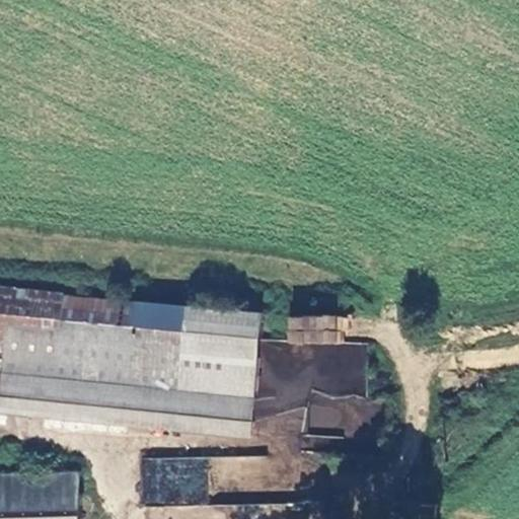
[(0,337),(4,337),(0,385),(0,396),(250,420),(260,310),(0,287),(0,337)]
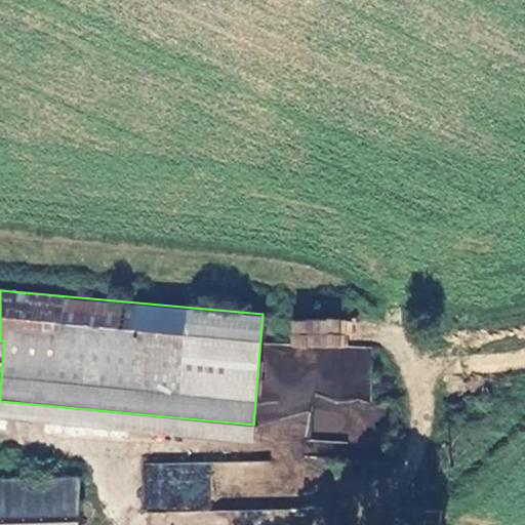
[(349,349),(350,320),(291,319),(290,348),(349,349)]
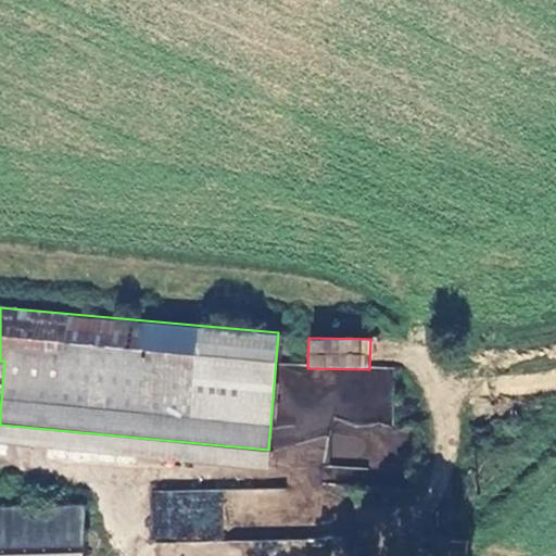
[(362,419),(390,421),(394,369),(366,367),(362,419)]
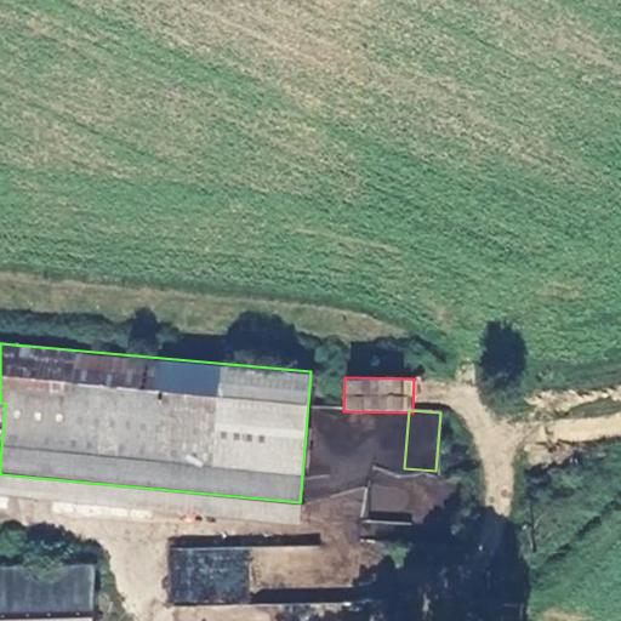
[(248,603),(249,547),(169,545),(167,602),(248,603)]
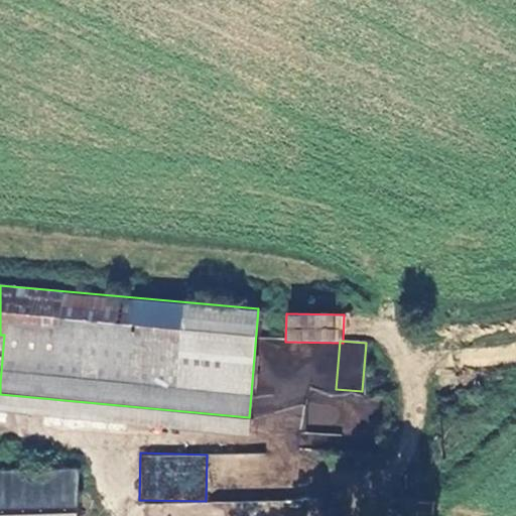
[(0,515),(79,515),(77,468),(0,471),(0,515)]
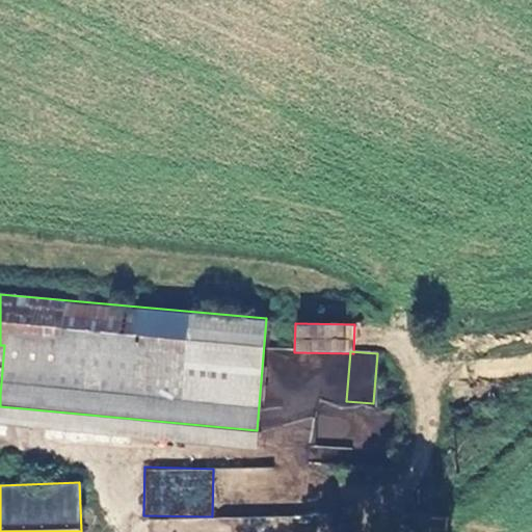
[(324,531),(323,514),(292,517),(292,522),(281,523),(282,531),(324,531)]
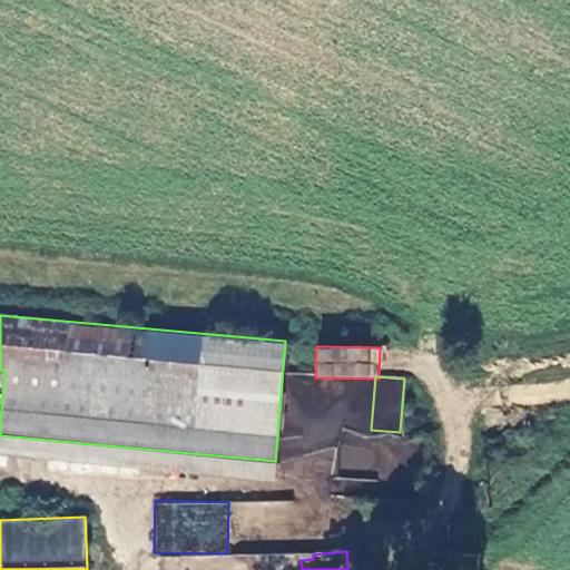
[(223,569),(294,569),(294,556),(224,556),(223,569)]
